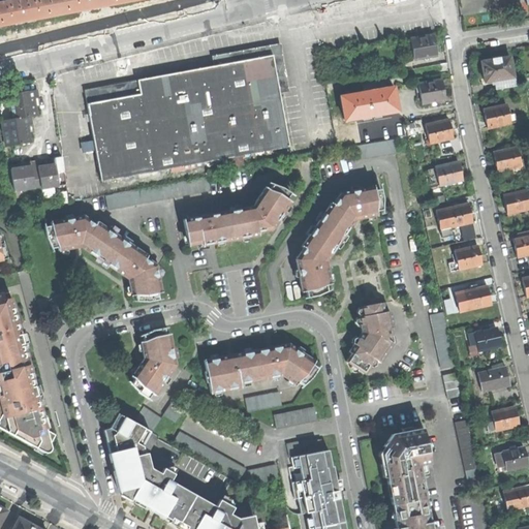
[(0,25),(134,0),(17,0),(0,3),(0,25)]
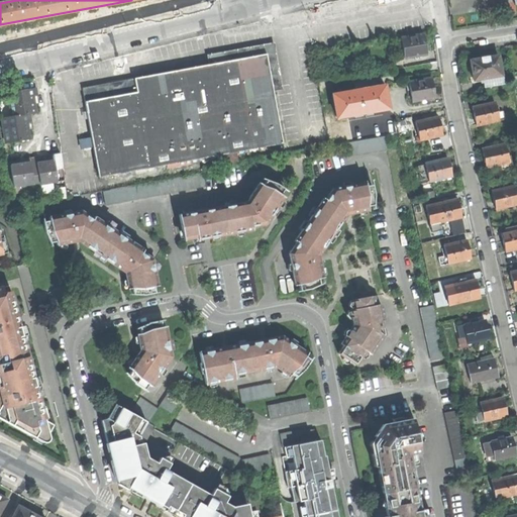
[(423,33),(401,37),(405,58),(427,54),(425,44),(423,33)]
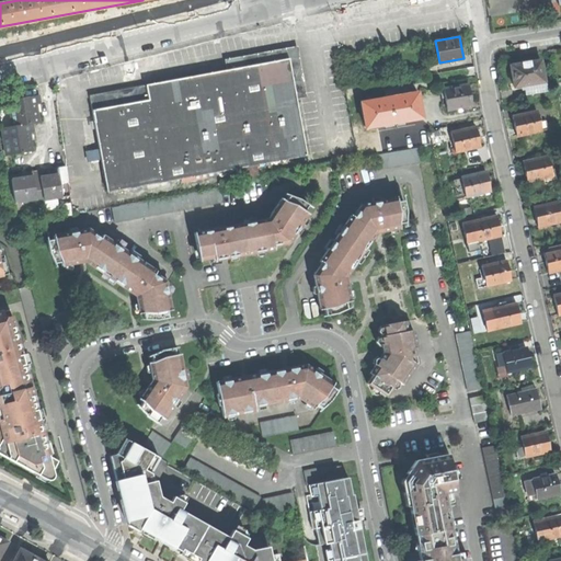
[(225,58),(227,69),(256,64),(289,58),(297,99),(308,96),(298,45),(225,58)]
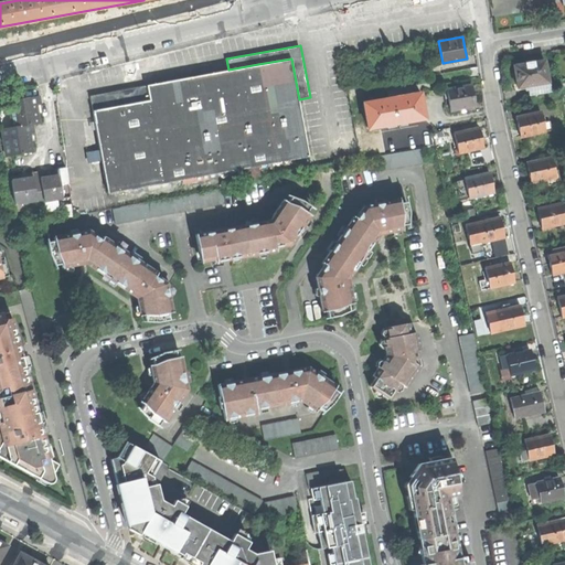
[(91,95),(108,193),(309,156),(299,99),(291,59),(258,64),(228,70),(91,95)]
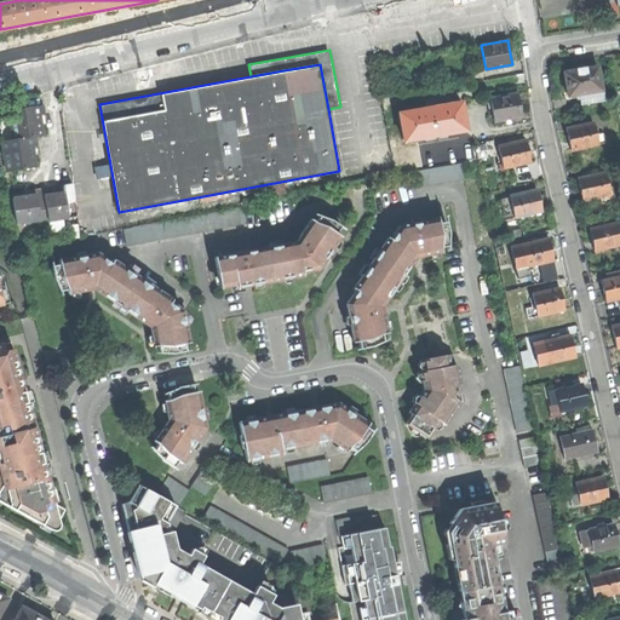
[(579,95),(580,104),(603,101),(597,67),(585,68),(585,67),(577,69),(577,70),(564,73),(567,89),(568,96),(579,95)]
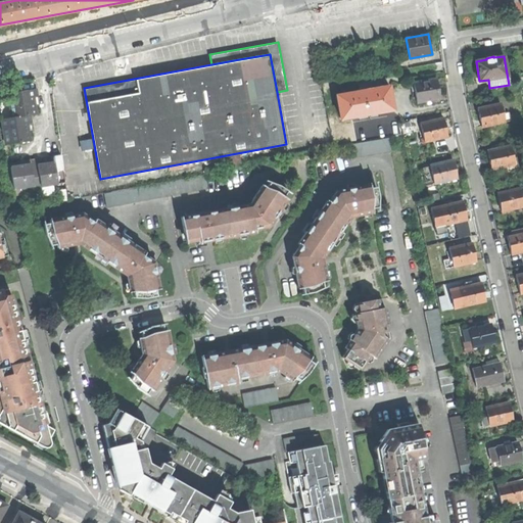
[(436,79),(414,83),(417,103),(440,99),(438,89),(436,79)]
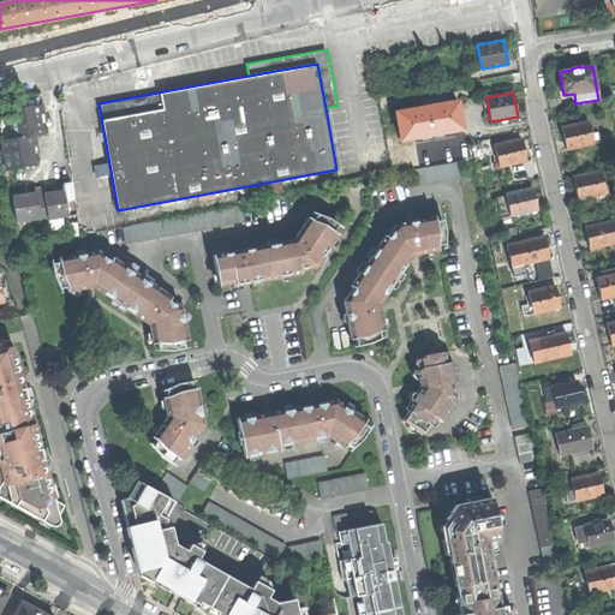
[(396,113),(401,139),(461,129),(458,112),(457,102),(396,113)]
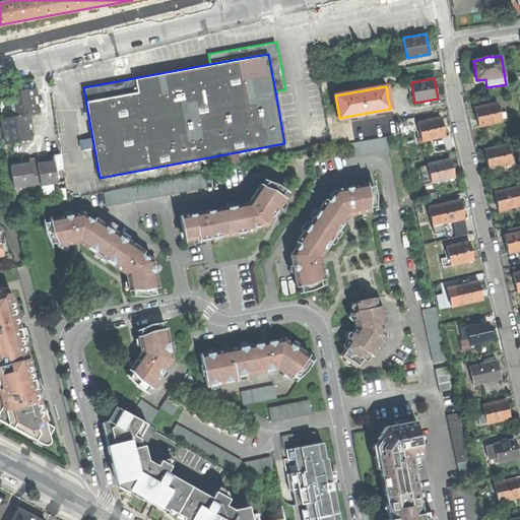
[(9,91),(12,118),(30,115),(37,114),(35,102),(34,95),(38,95),(37,87),(9,91)]
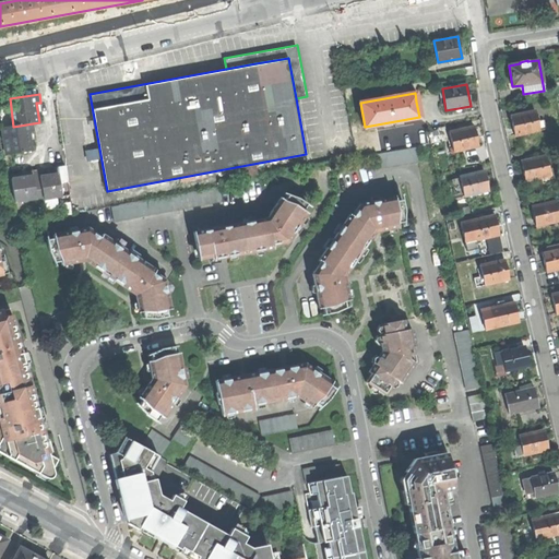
[(513,126),(515,135),(546,128),(544,119),(537,121),(535,110),(511,116),(513,126)]
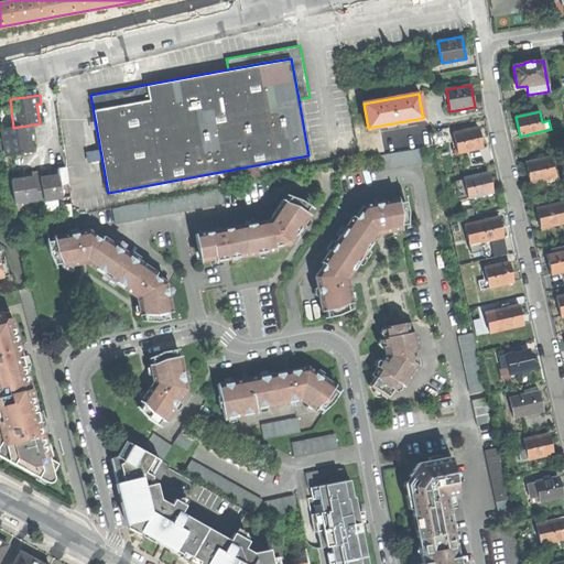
[(7,155),(32,152),(30,139),(30,133),(34,132),(33,125),(13,128),(3,129),(7,155)]
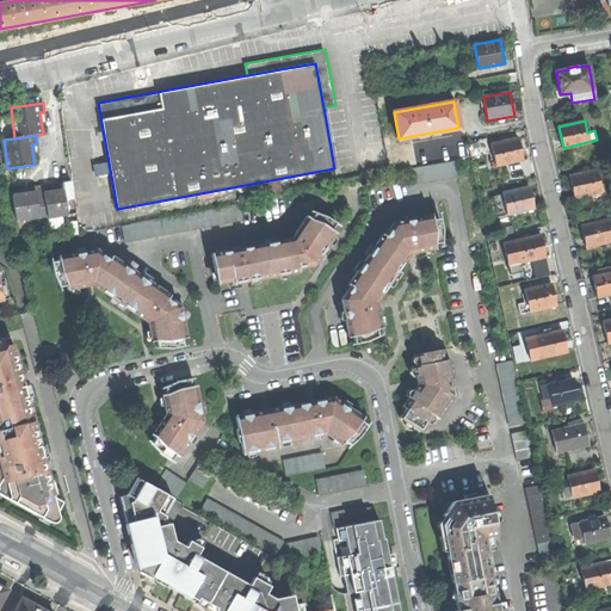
[(518,139),(492,144),(495,160),(492,160),(493,167),(497,166),(523,160),(520,149),(518,139)]
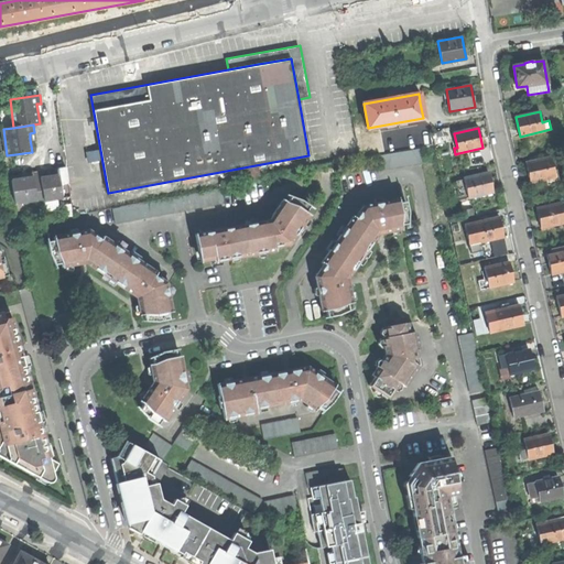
[(546,179),(548,185),(560,182),(556,169),(553,170),(551,158),(541,160),(540,154),(534,155),(535,161),(525,163),(529,174),(531,183),(546,179)]
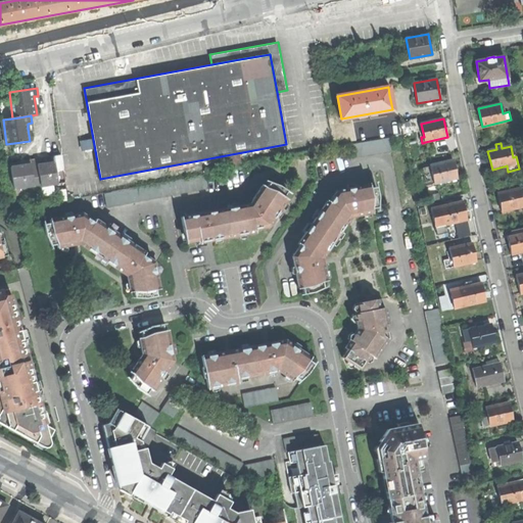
[(42,186),(58,184),(57,175),(64,174),(61,155),(54,156),(55,162),(47,163),(39,164),(38,161),(37,161),(41,184),(42,186)]
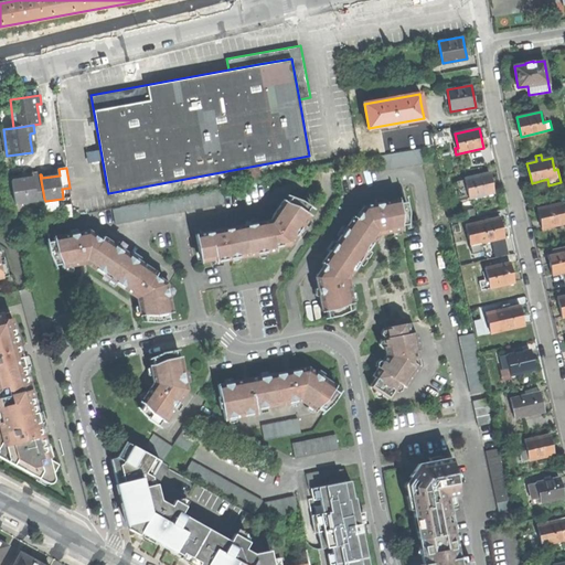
[(17,203),(44,199),(40,174),(41,174),(41,171),(33,172),(33,177),(24,179),(12,180),(17,203)]
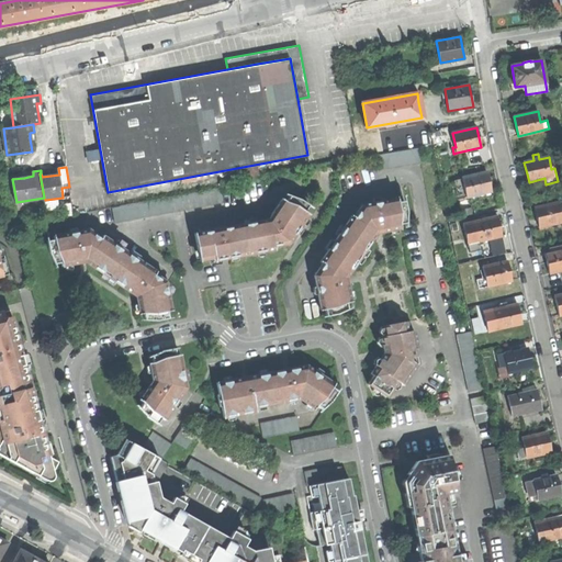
[(486,172),(463,178),(468,198),(491,192),(489,182),(486,172)]
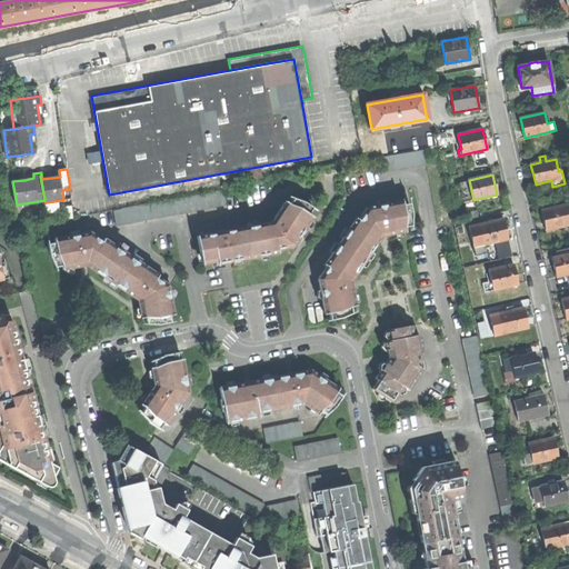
[(218,232),(198,237),(202,265),(218,261),(218,265),(228,262),(239,260),(239,259),(262,255),(262,256),(279,252),(278,250),(292,247),(302,233),(312,217),(308,215),(312,208),(305,202),(302,205),(293,199),(289,205),(286,202),(275,217),(278,220),(275,226),(269,222),(225,231),(226,233),(219,235),(218,232)]
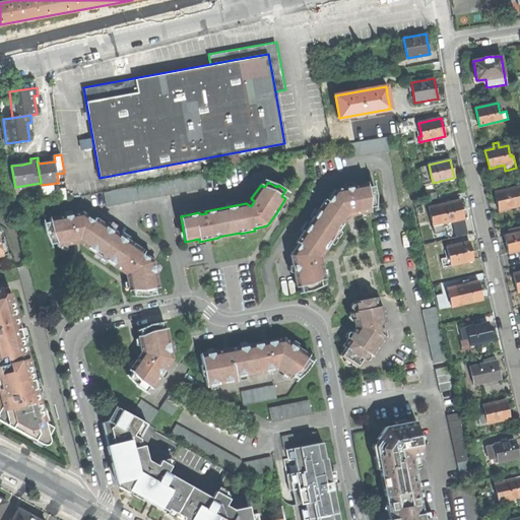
[(157,183),(104,192),(107,206),(159,196),(157,183)]
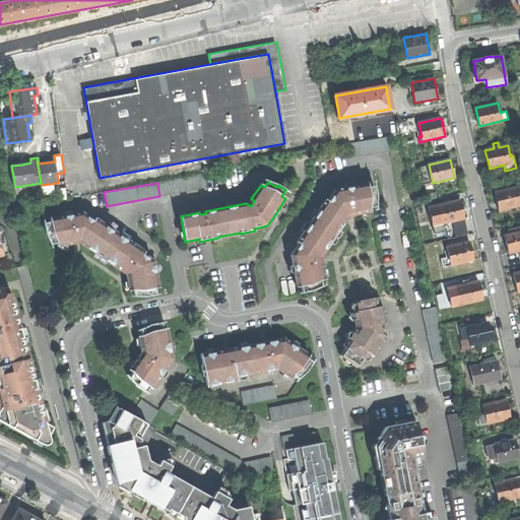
[(325,199),(312,220),(335,238),(349,217),(352,216),(372,212),(371,208),(377,207),(375,198),(378,197),(376,186),(369,188),(368,184),(335,190),(327,200),(325,199)]
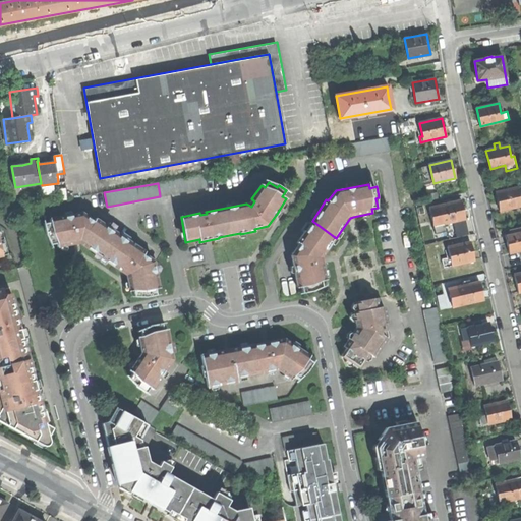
[(499,204),(500,211),(520,206),(520,186),(519,187),(518,187),(496,192),(499,204)]
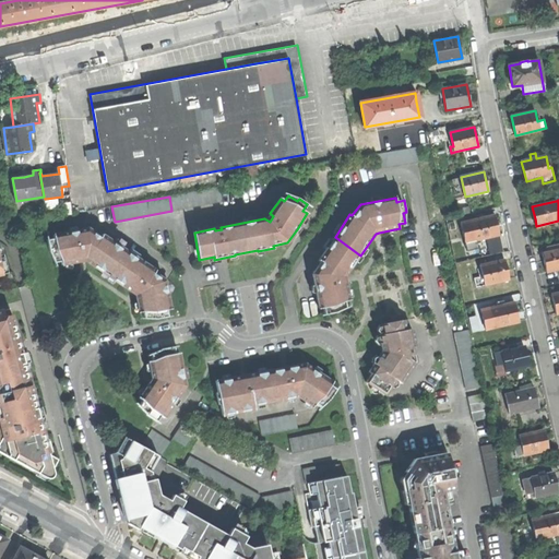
[(494,215),(461,223),(465,242),(499,235),(496,224),(494,215)]
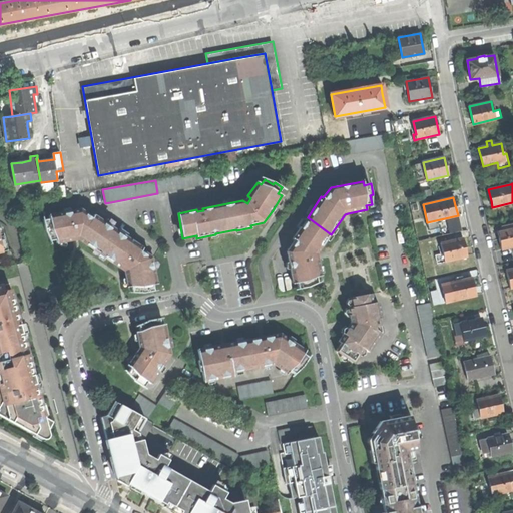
[(78,240),(99,254),(115,229),(94,215),(93,217),(81,209),(44,216),(45,220),(43,221),(45,232),(48,231),(49,241),(55,240),(56,244),(74,241),(78,240)]
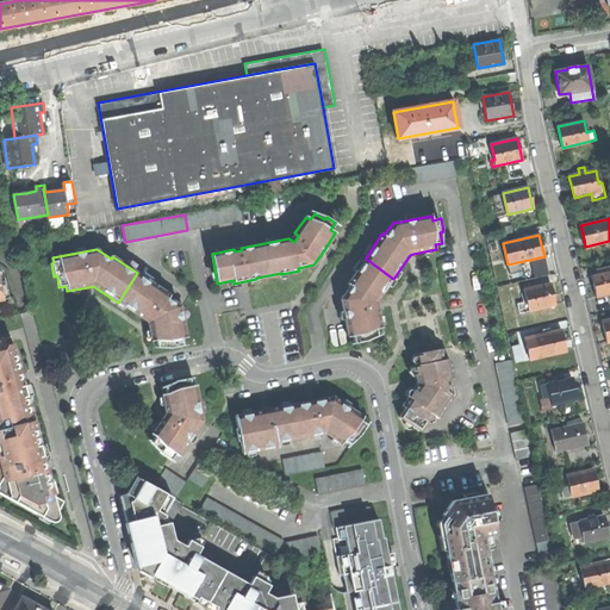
[(354,336),(355,343),(367,342),(367,338),(378,337),(377,329),(381,328),(378,306),(377,303),(393,279),(366,259),(348,285),(350,286),(342,299),(349,337),(354,336)]
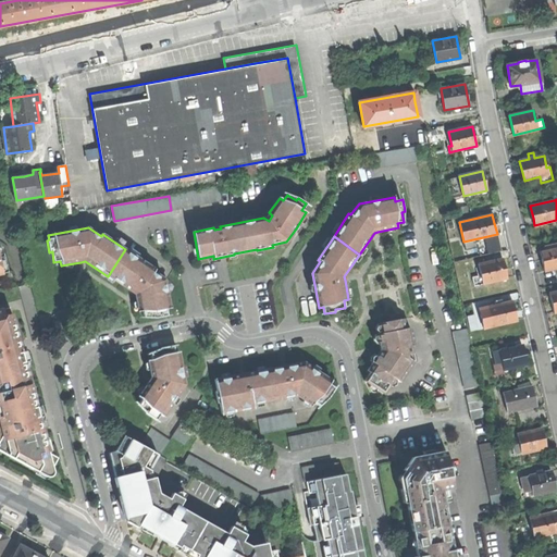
[(543,264),(545,271),(556,268),(556,244),(547,247),(547,250),(540,251),(543,264)]
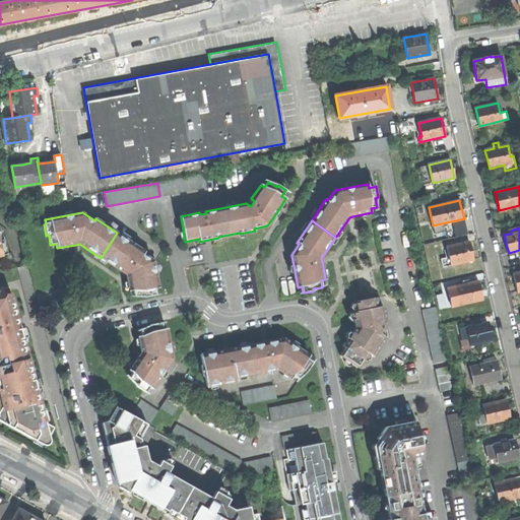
[(133,290),(134,298),(144,296),(145,298),(156,296),(155,288),(159,287),(153,260),(144,254),(145,252),(117,233),(101,258),(123,272),(125,274),(127,276),(130,291),(133,290)]
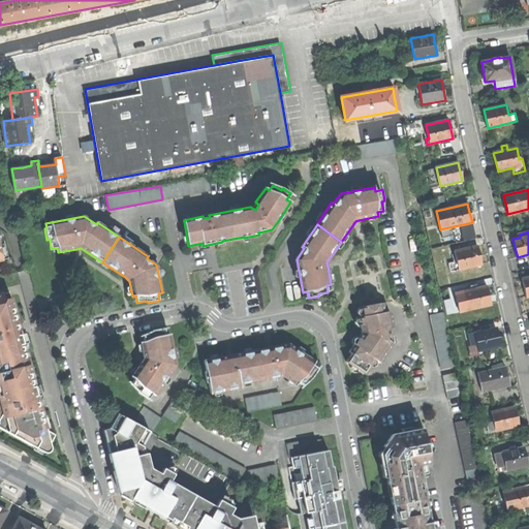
[(477,246),(455,251),(457,261),(448,263),(450,271),(481,265),(479,256),(477,246)]
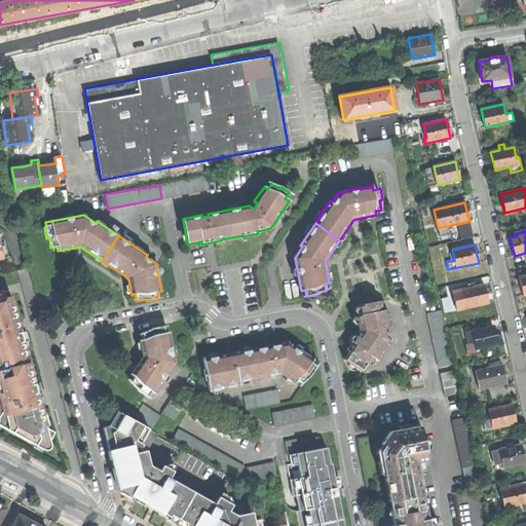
[(32,443),(42,448),(46,440),(49,442),(54,433),(46,427),(61,424),(57,409),(54,410),(50,393),(33,327),(19,270),(0,275),(0,380),(0,381),(0,380),(0,426),(31,444),(32,443)]
